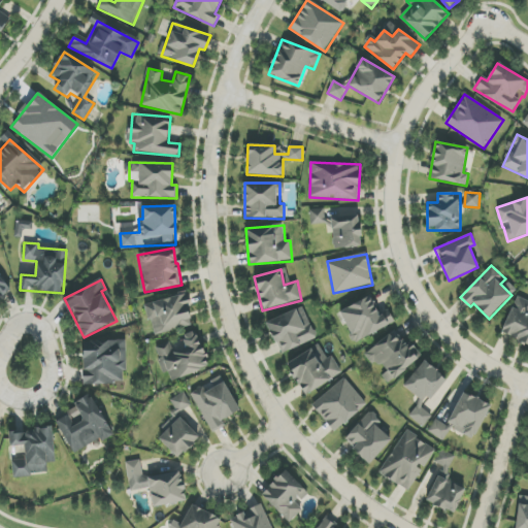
[(153,335),(194,325),(187,294),(145,304),(153,335)]
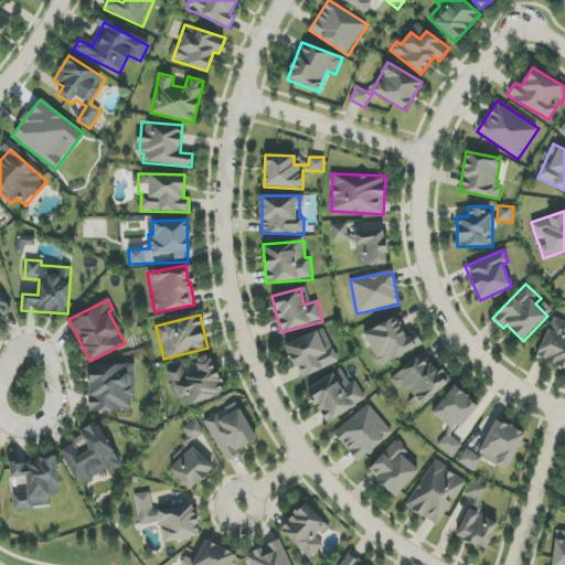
[(414,350),(398,317),(364,332),(379,365),(414,350)]
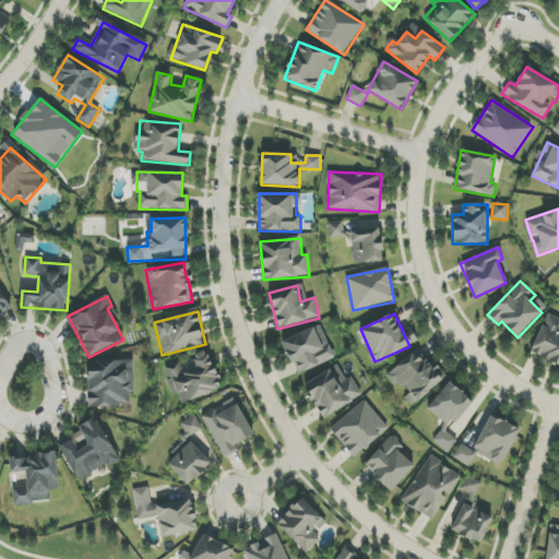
[(558,318),(547,313),(531,355),(558,366),(558,318)]
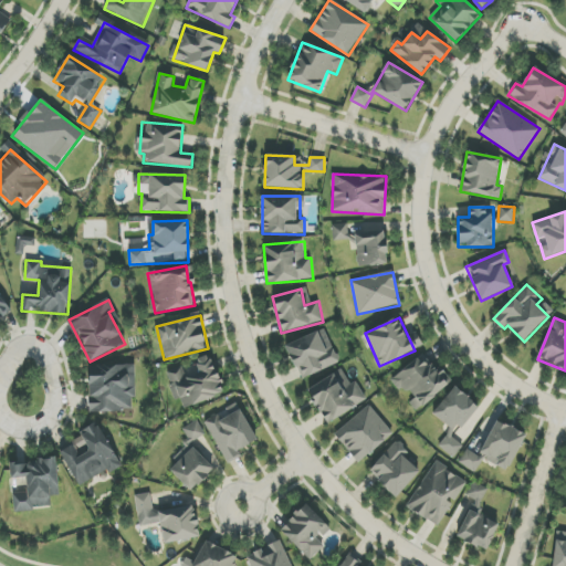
[(301,379),(339,363),(333,347),(326,350),(317,332),(285,345),(301,379)]
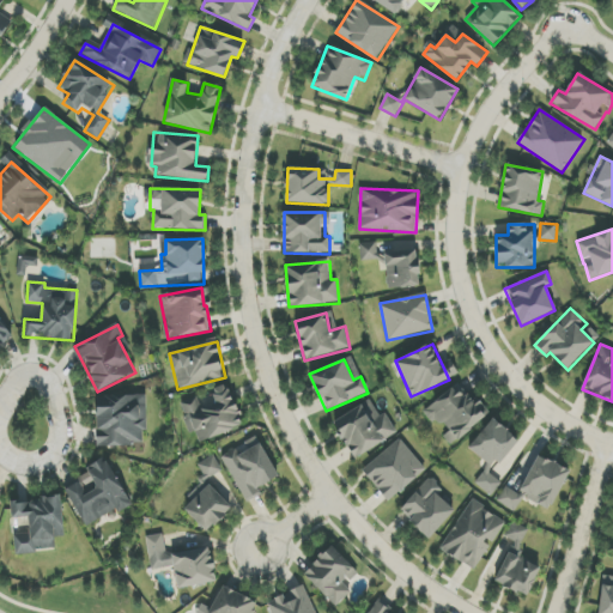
[(199,442),(243,426),(228,384),(211,390),(217,404),(201,410),(196,398),(180,404),(190,434),(194,431),(199,442)]
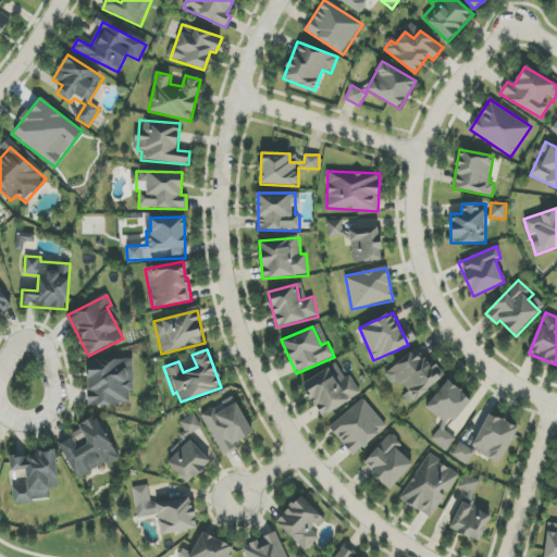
[(416,399),(446,378),(435,361),(429,367),(417,349),(384,373),(394,386),(403,381),(416,399)]
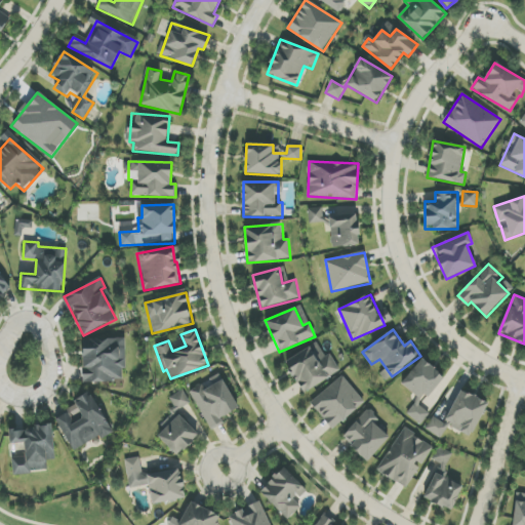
[(125,339),(82,340),(84,382),(123,381),(122,369),(126,369),(125,339)]
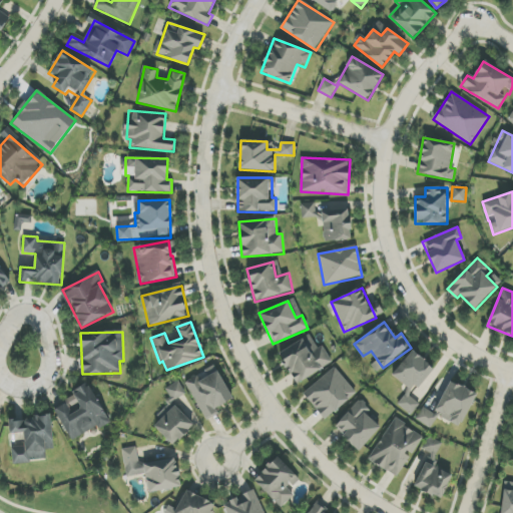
[(295,384),(333,364),(324,347),(317,350),(310,336),(279,353),(295,384)]
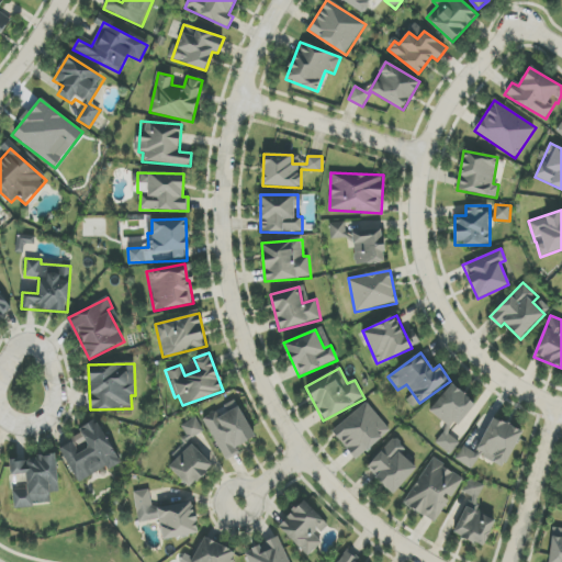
[(475,403),(451,384),(429,412),(448,427),(436,444),(450,454),(460,442),(450,435),(475,403)]
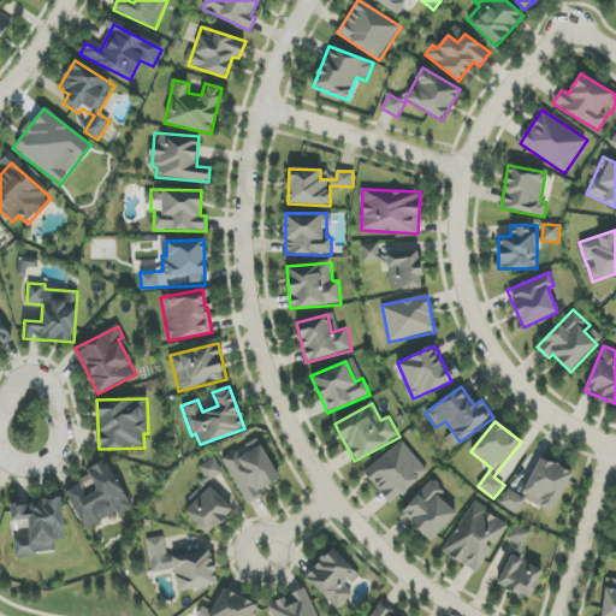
[(246,505),(262,497),(259,490),(279,480),(260,440),(224,457),(246,505)]
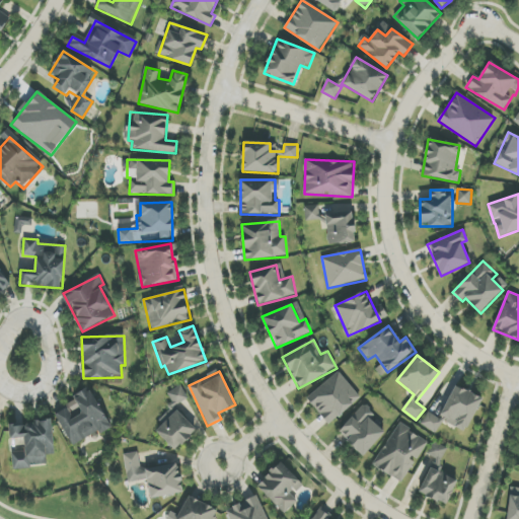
[(361,397),(338,371),(306,399),(329,425),(361,397)]
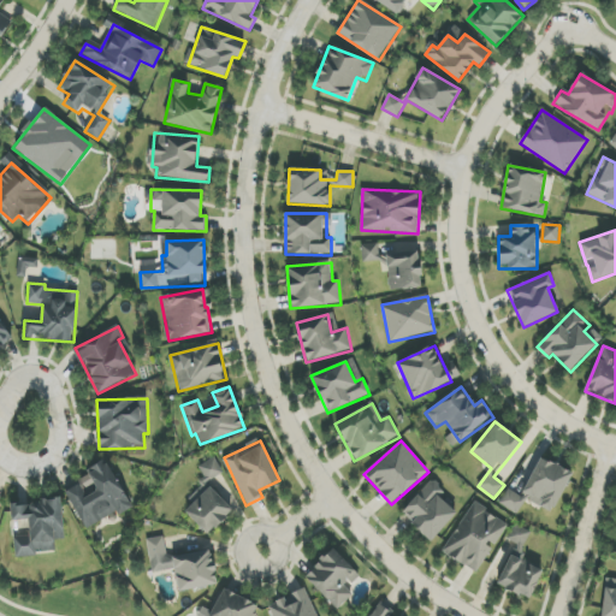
[(206,533),(214,529),(234,505),(220,491),(223,473),(215,458),(199,466),(206,480),(189,497),(193,505),(185,513),(206,533)]
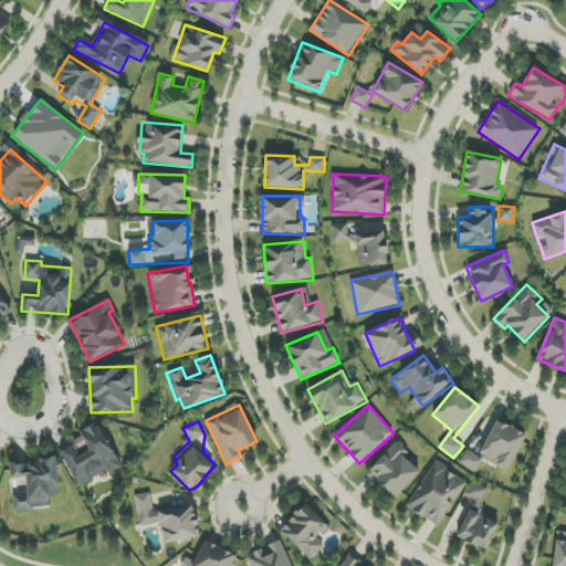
[(480,456),(465,450),(459,464),(477,472),(482,460),(510,471),(525,433),(495,421),(480,456)]
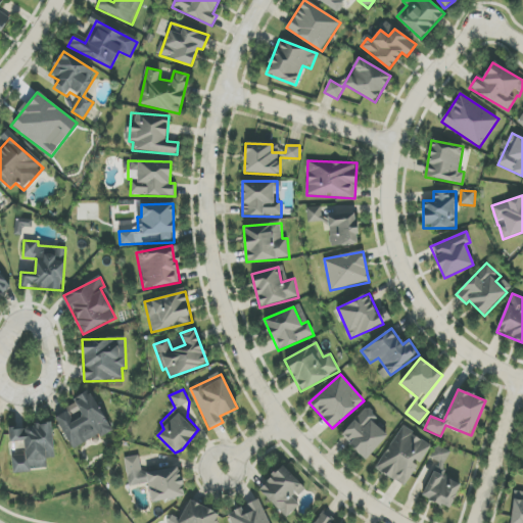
[(111,432),(92,393),(54,413),(73,449),(100,435),(101,437),(111,432)]
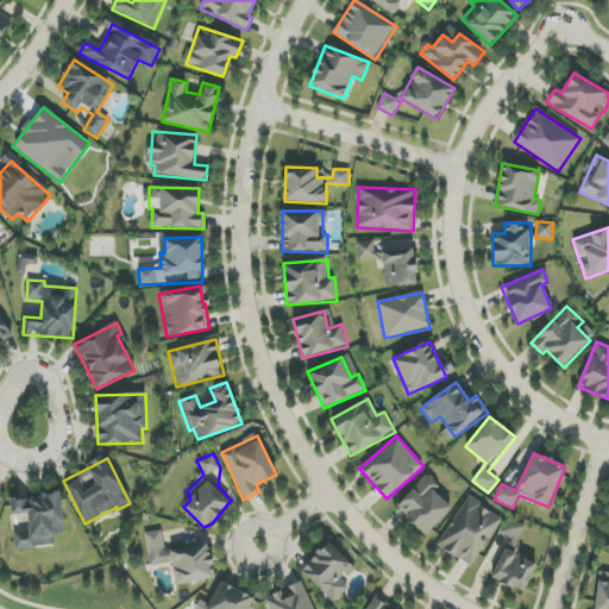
[(426,535),(452,508),(434,491),(440,487),(427,475),(396,508),(426,535)]
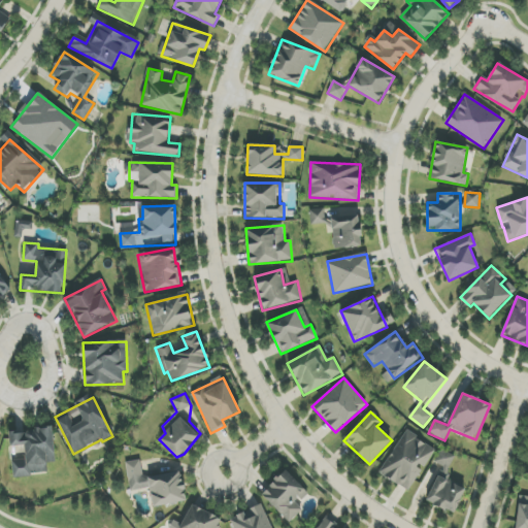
[(56,462),(53,428),(9,432),(10,447),(25,446),(26,459),(13,461),(14,476),(47,473),(46,463),(56,462)]
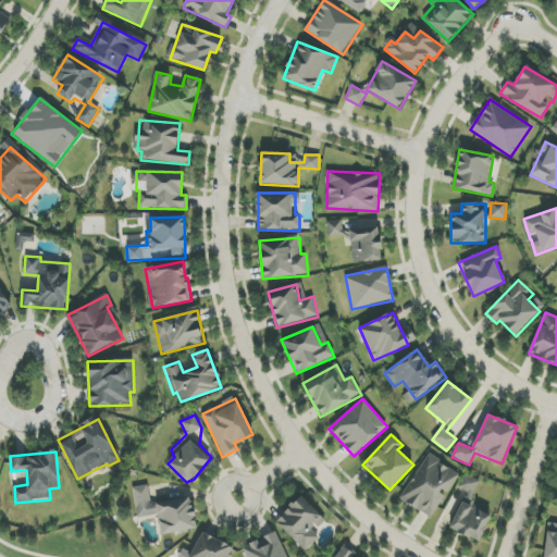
[(431,519),(459,474),(429,454),(400,498),(431,519)]
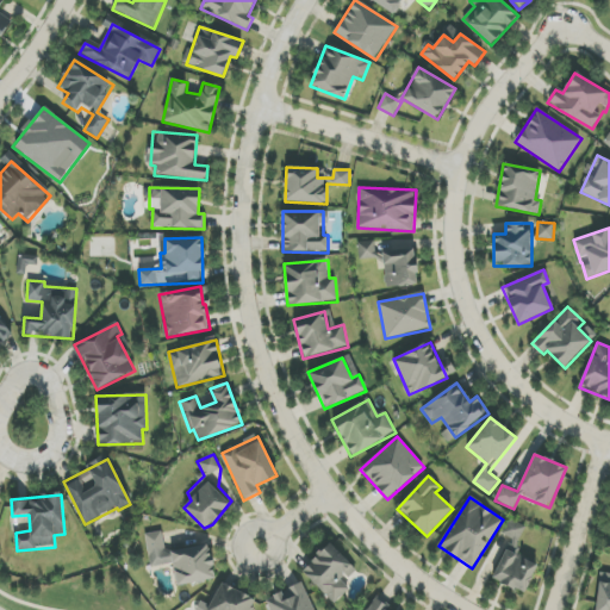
[(537,564),(515,554),(527,527),(509,520),(503,535),(511,539),(493,580),(526,593),(537,564)]
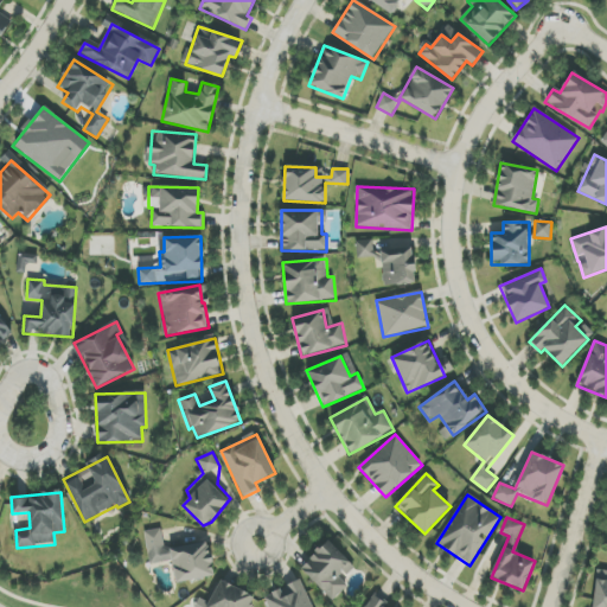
[(213,577),(209,543),(165,549),(161,529),(145,531),(149,564),(173,561),(176,582),(213,577)]
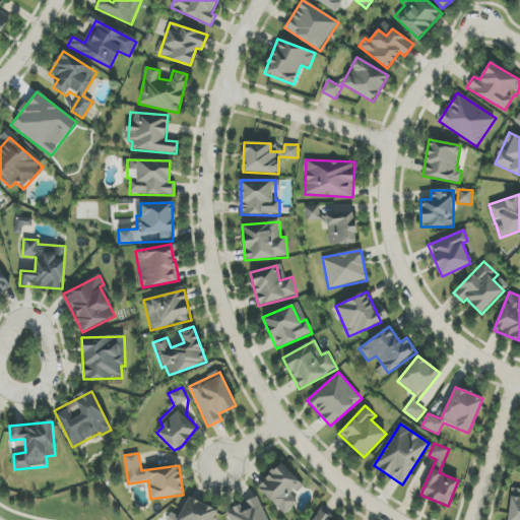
[(298,502),(293,497),(304,486),(281,463),(257,486),(284,515),(298,502)]
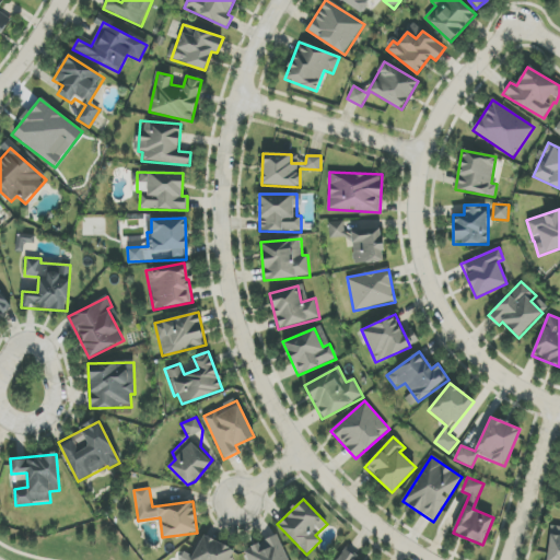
[(559,559),(559,526),(551,526),(547,559),(559,559)]
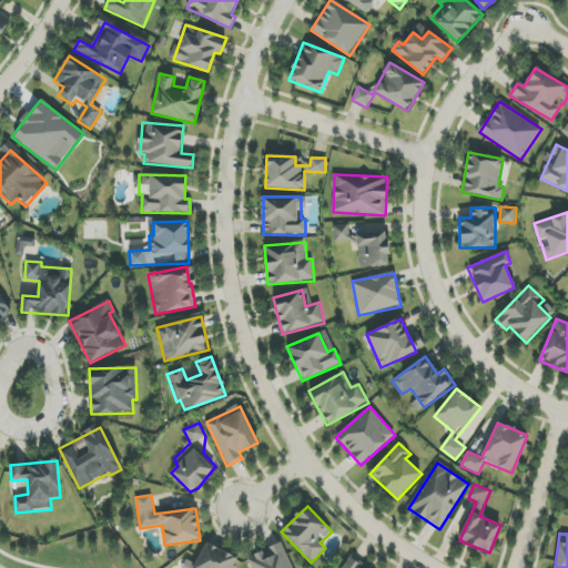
[(234,567),(240,559),(205,543),(194,564),(186,560),(182,567),(234,567)]
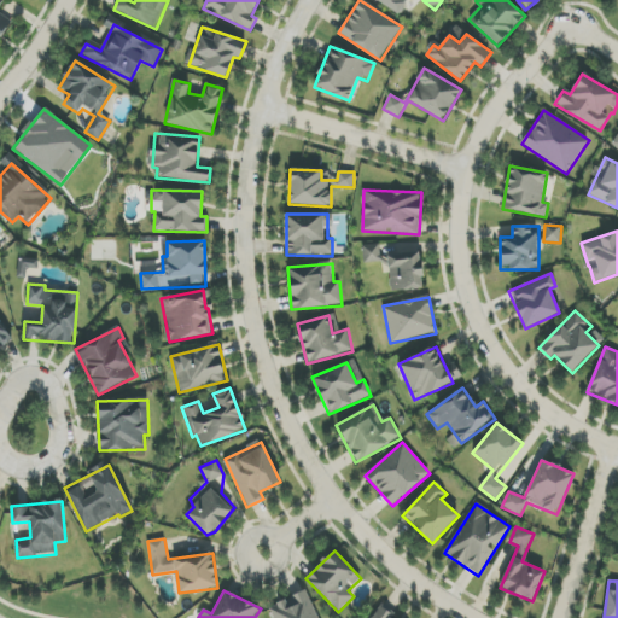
[(318,617),(307,592),(269,607),(273,617),(318,617)]
